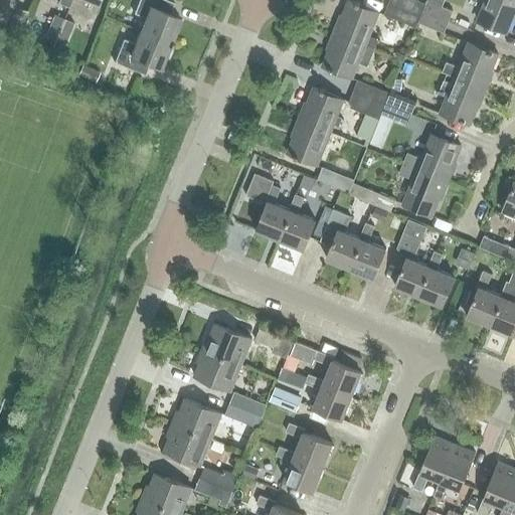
[(0,0),(0,27),(19,35),(28,12),(13,6),(12,8),(6,6),(8,0),(0,0)]
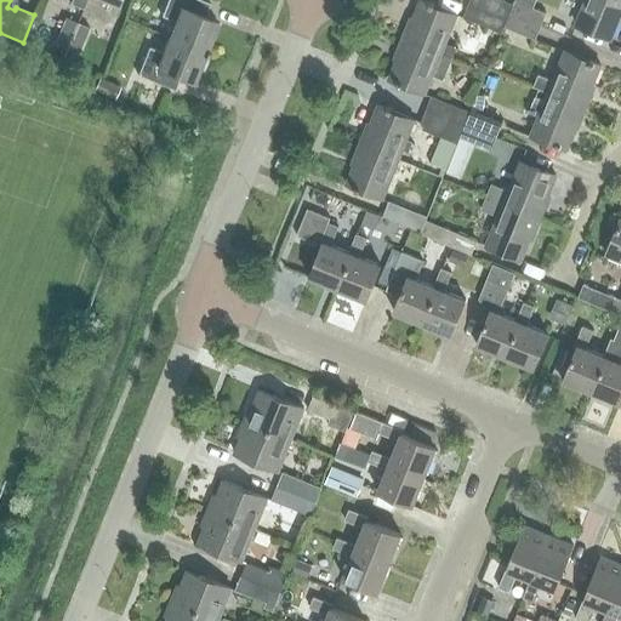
[(205,52),(217,23),(204,18),(210,4),(200,0),(166,0),(160,16),(174,22),(167,38),(205,52)]
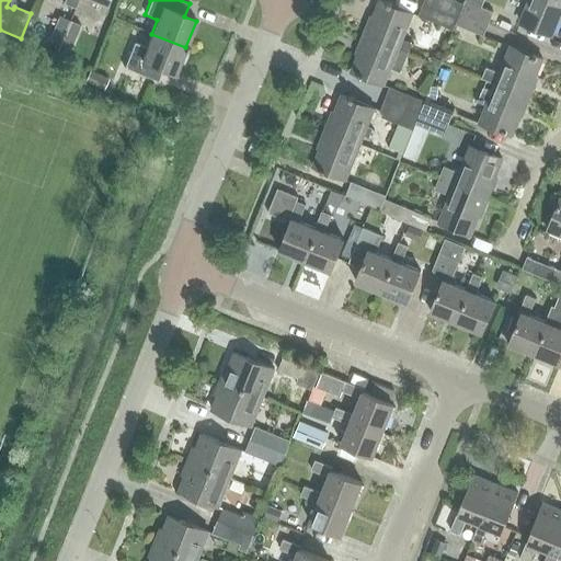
[(402,39),(412,13),(379,0),(369,26),(367,25),(363,35),(398,49),(407,53),(411,43),(402,39)]
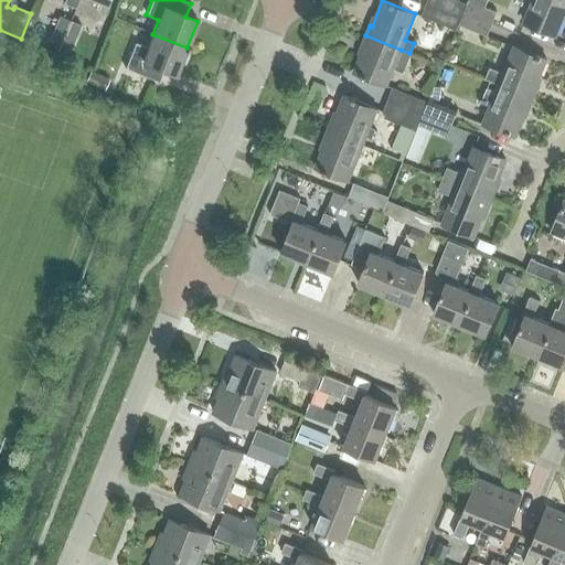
[(467,4),(465,3),(455,0),(427,0),(426,4),(460,19),(462,13),(467,4)]
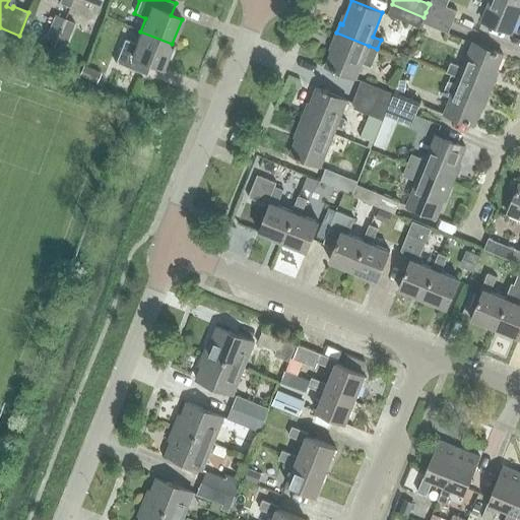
[(426,12),(451,22),(456,10),(429,0),(428,3),(430,4),(426,12)]
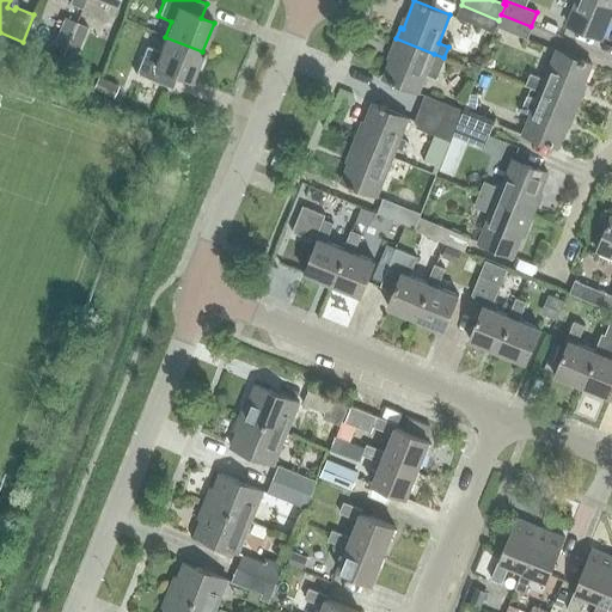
[(611,11),(611,0),(575,0),(565,24),(589,34),(589,36),(600,40),(611,12),(611,11)]
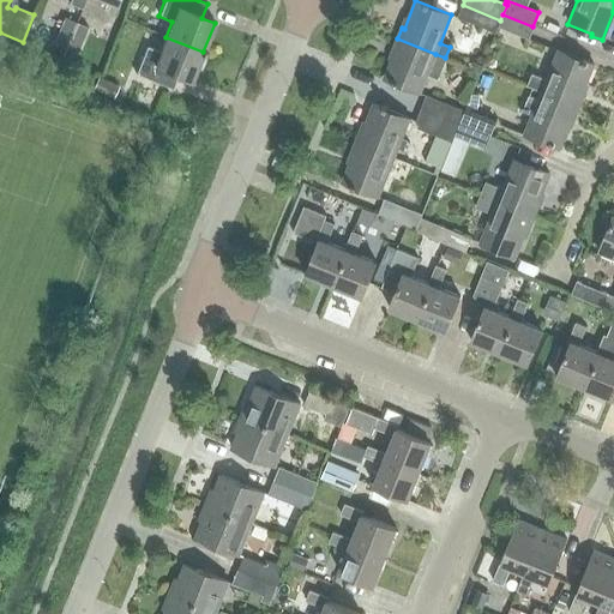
[(498,28),(500,20),(463,5),(457,18),(495,32),(498,28)]
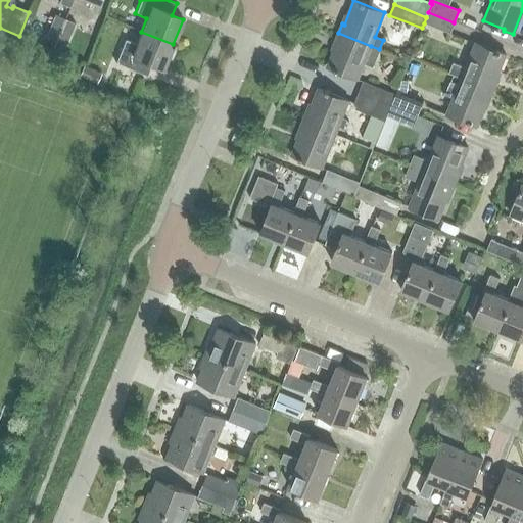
[(449,34),(454,22),(428,12),(426,17),(424,24),(449,34)]
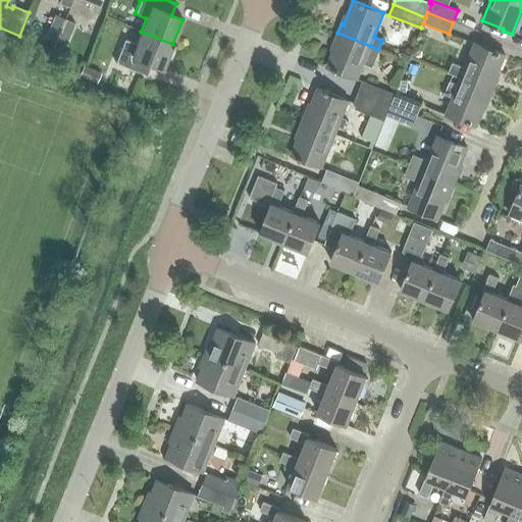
[(55,42),(64,18),(53,14),(44,38),(55,42)]
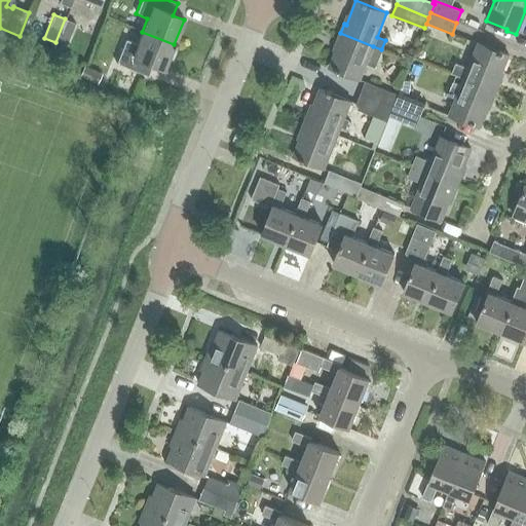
[(65,19),(55,42),(66,46),(75,23),(65,19)]
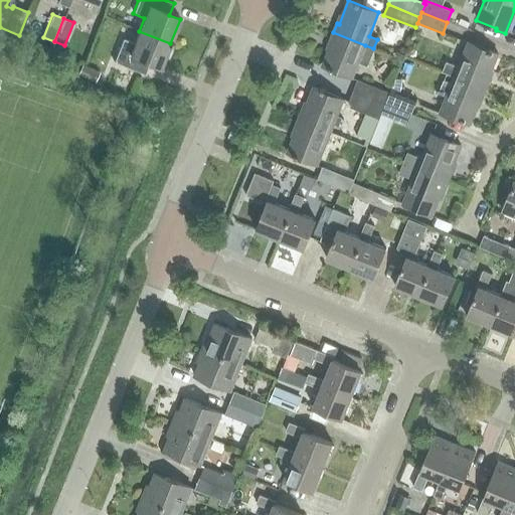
[(92,36),(78,31),(69,53),(82,59),(92,36)]
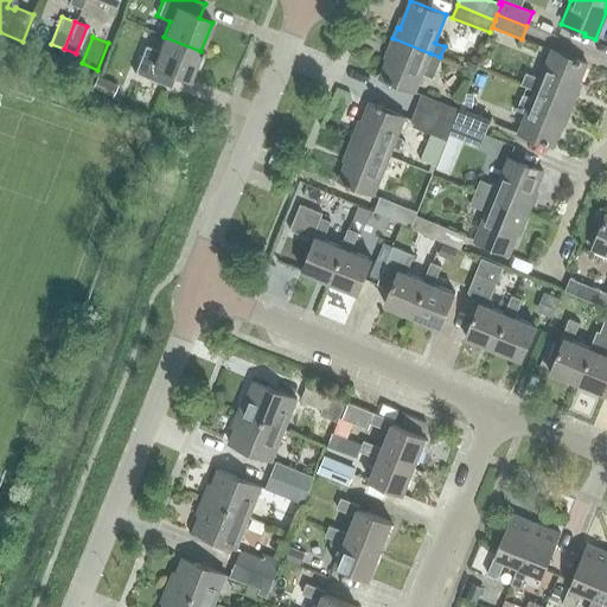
[(189,80),(200,51),(164,37),(158,51),(145,46),(134,74),(171,89),(177,75),(189,80)]
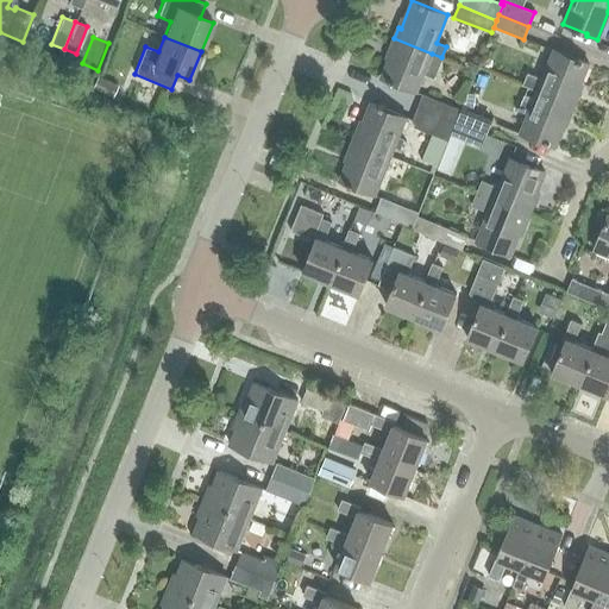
[(441,57),(432,54),(394,38),(389,50),(393,50),(381,79),(416,93),(424,74),(433,79),(441,57)]
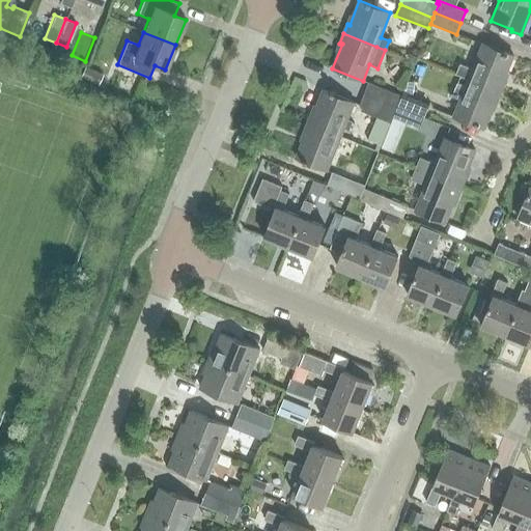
[(502,81),(511,56),(502,53),(501,54),(480,46),(471,68),(458,63),(453,74),(467,80),(467,81),(499,93),(504,82),(502,81)]
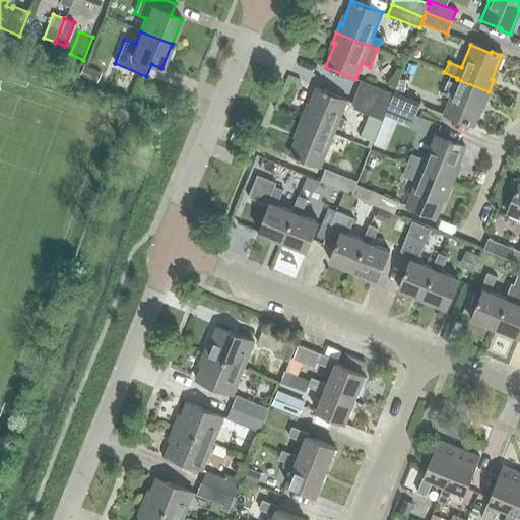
[(100,72),(82,65),(77,75),(94,83),(100,72)]
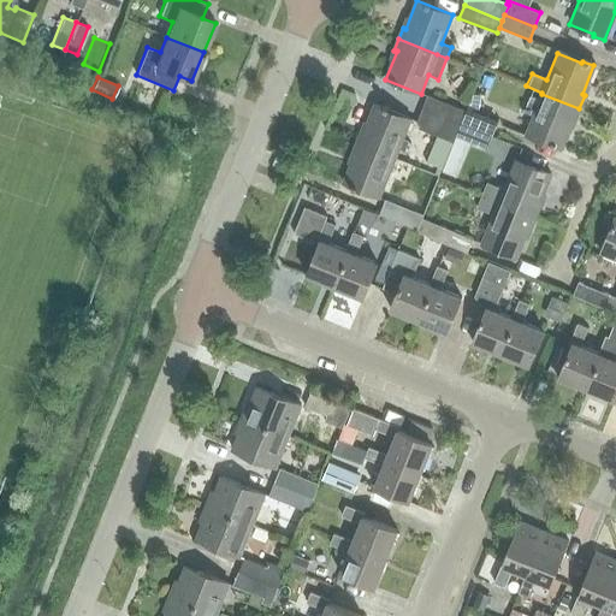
[(574,122),(579,108),(542,94),(537,104),(527,100),(522,112),(532,116),(525,134),(549,143),(549,144),(560,149),(572,120),(574,122)]
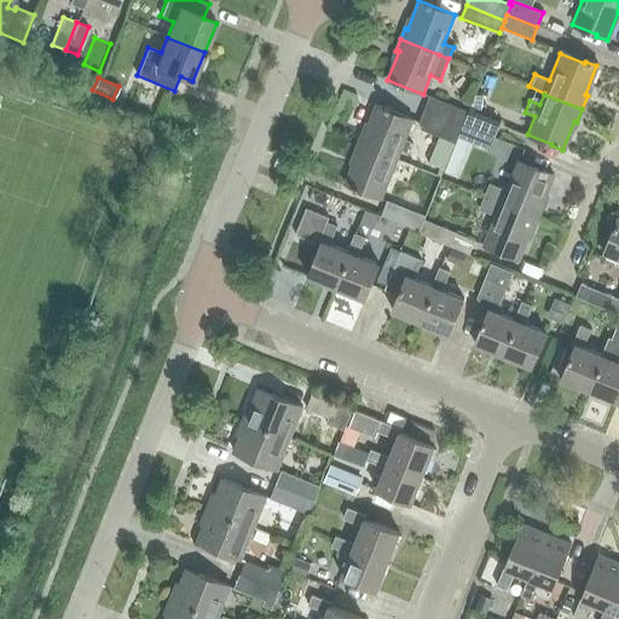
[(462,125),(468,111),(429,97),(424,109),(462,125)]
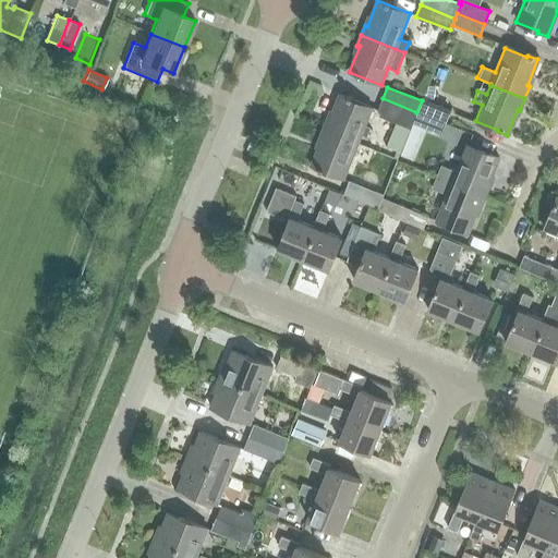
[(364,125),(372,107),(339,94),(329,120),(327,119),(323,129),(358,143),(361,135),(366,137),(371,128),(364,125)]
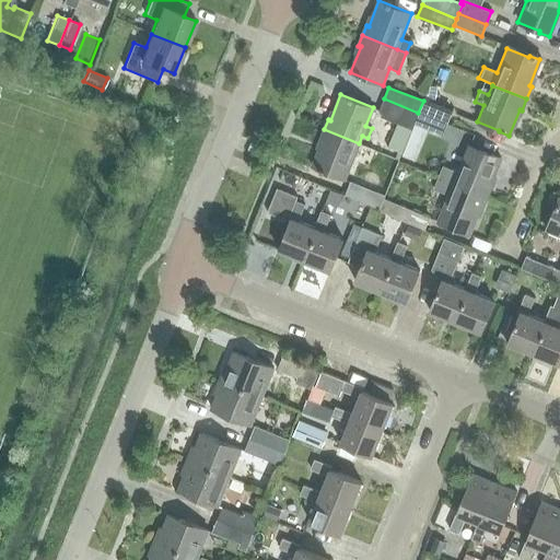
[(413,125),(418,113),(394,103),(384,98),(380,111),(382,112),(380,117),(397,124),(411,130),(413,125)]
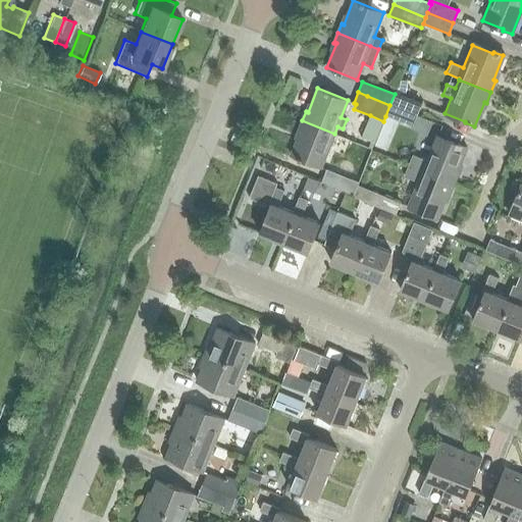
[(389,105),(416,115),(420,105),(395,94),(389,105)]
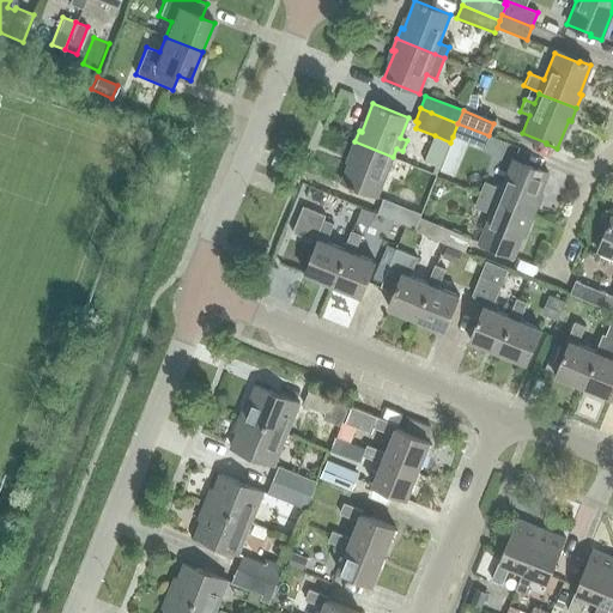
[(483,149),(489,135),(457,123),(453,137),(483,149)]
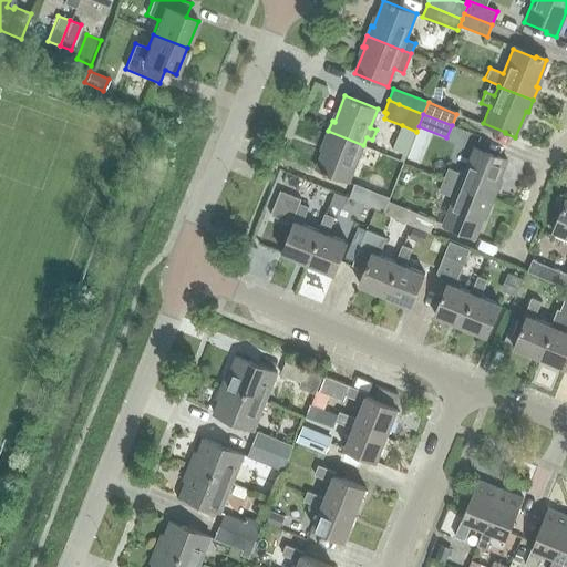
[(406,156),(416,132),(402,125),(392,150),(406,156)]
